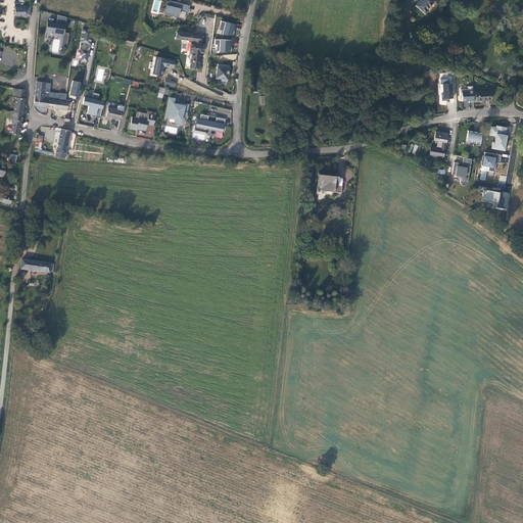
[(189,5),(168,0),(167,0),(167,5),(168,5),(165,12),(178,15),(178,17),(184,19),(186,10),(187,10),(189,5)]
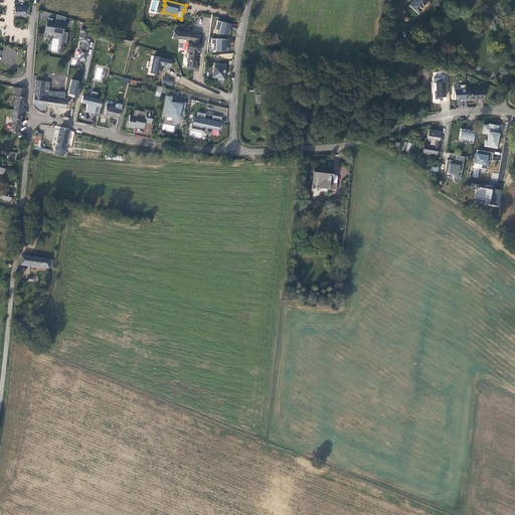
[(428,1),(426,0),(413,0),(408,5),(418,14),(421,10),(420,9),(428,1)]
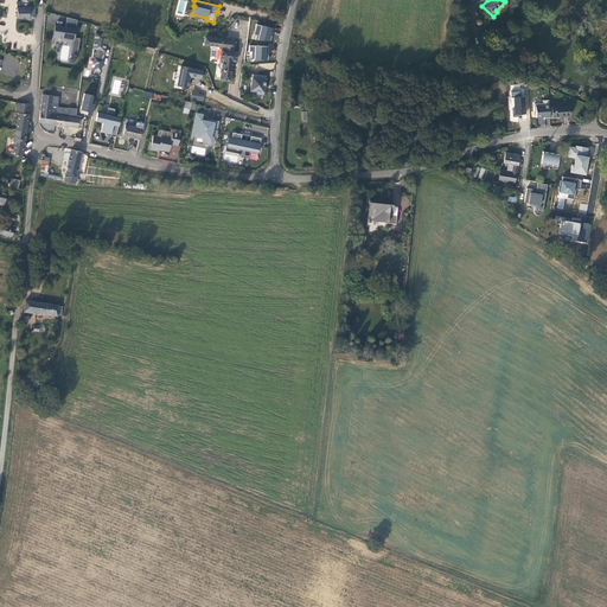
[(18,8),(17,19),(30,18),(34,18),(34,8),(30,8),(18,8)]
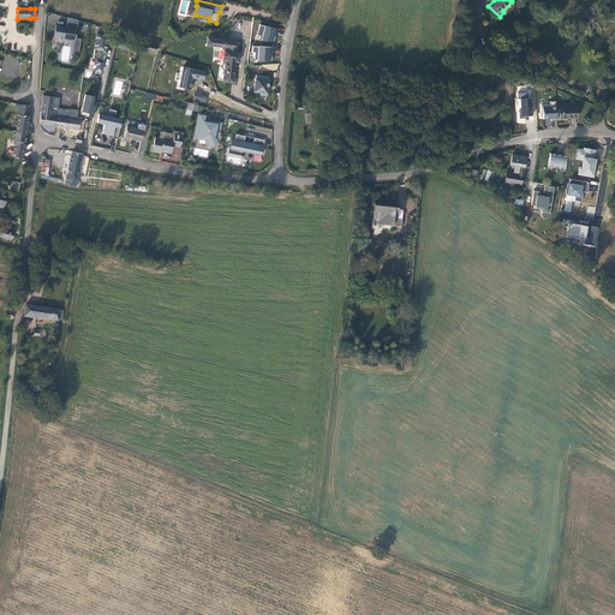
[(0,33),(10,34),(11,17),(10,16),(11,11),(3,10),(1,16),(0,16),(0,19),(0,33)]
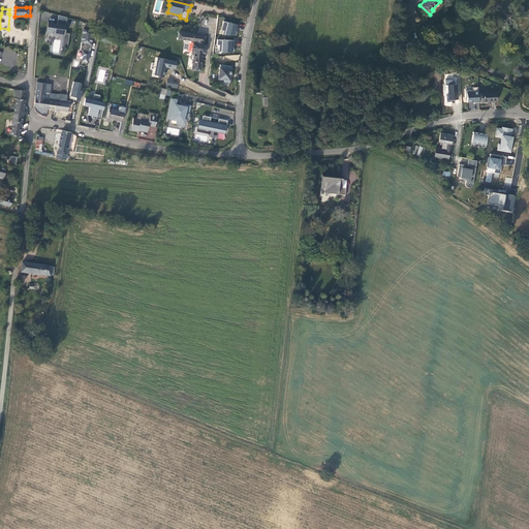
[(67,47),(69,33),(65,33),(67,18),(58,14),(57,25),(53,24),(53,22),(48,22),(47,32),(64,35),(62,45),(67,47)]
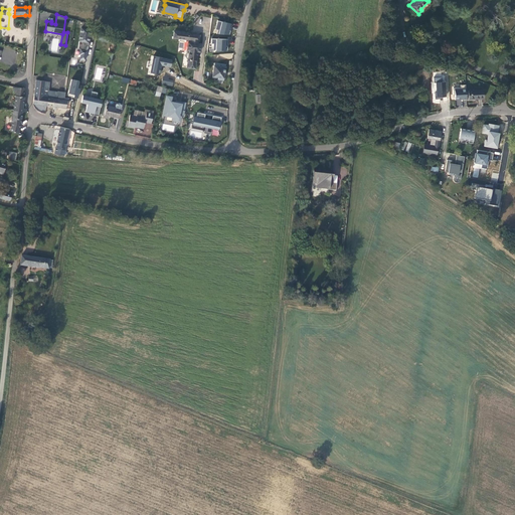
[(230,36),(232,23),(218,21),(215,33),(230,36)]
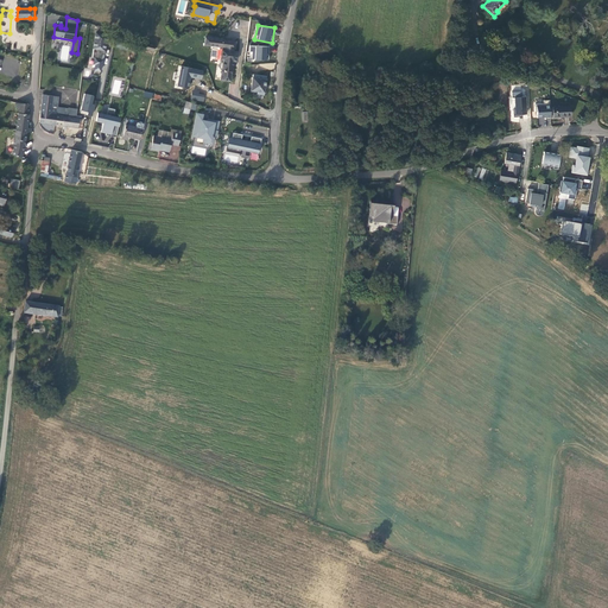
[(96,33),(92,70),(102,71),(107,35),(96,33)]
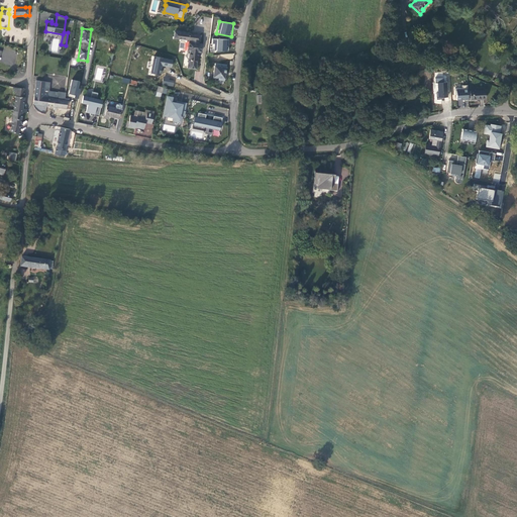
[(189,42),(188,50),(190,50),(188,68),(196,69),(198,52),(201,53),(202,44),(199,43),(200,41),(201,35),(175,32),(174,38),(191,40),(191,42),(189,42)]
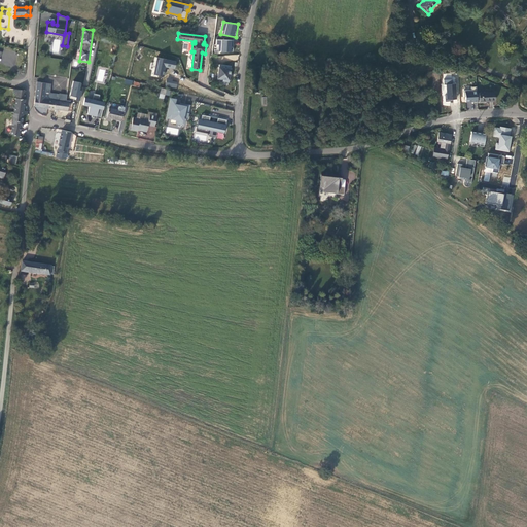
[(234,40),(216,39),(216,53),(233,53),(234,40)]
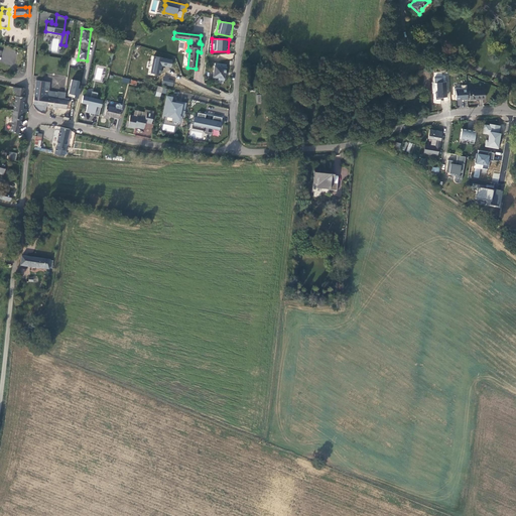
[(159,76),(162,66),(171,68),(173,59),(154,55),(150,73),(159,76)]
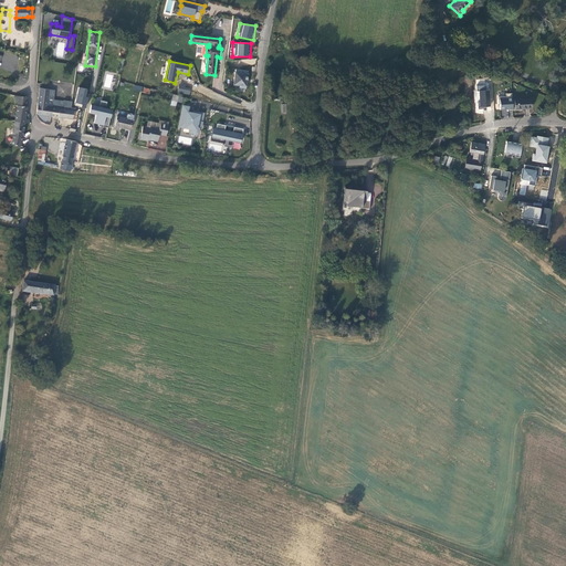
[(236,70),(233,84),(240,85),(239,87),(247,88),(249,71),(236,70)]
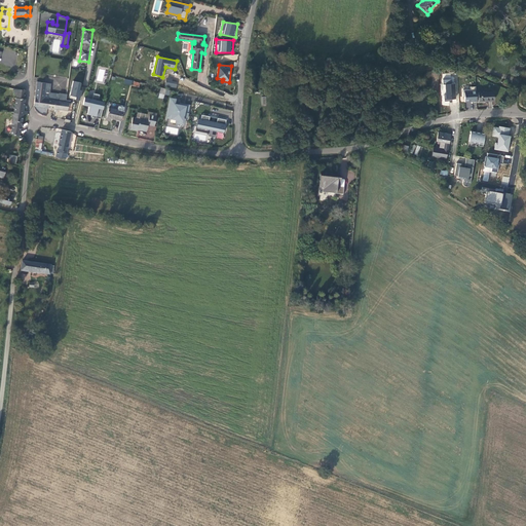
[(53,77),(52,89),(59,89),(59,86),(66,87),(67,78),(53,77)]
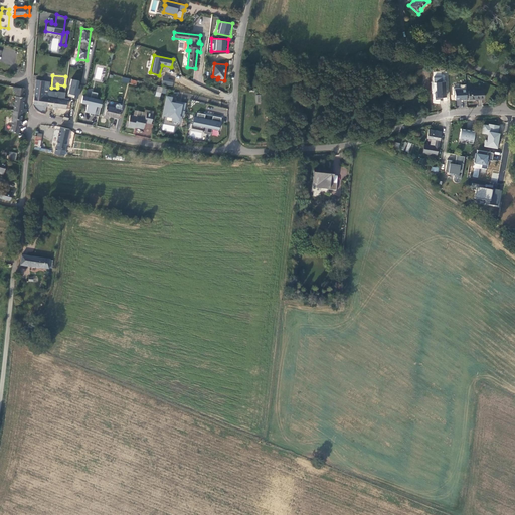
[(163,75),(162,84),(173,86),(174,79),(168,79),(169,76),(163,75)]
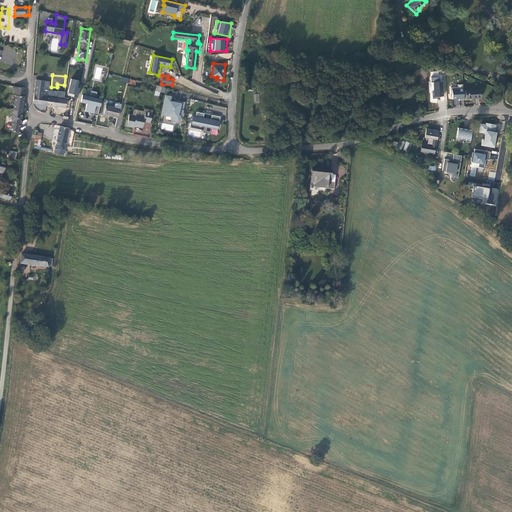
[(439,77),(431,77),(431,82),(433,82),(434,92),(432,92),(432,98),(440,98),(440,96),(443,96),(442,81),(439,82),(439,77)]
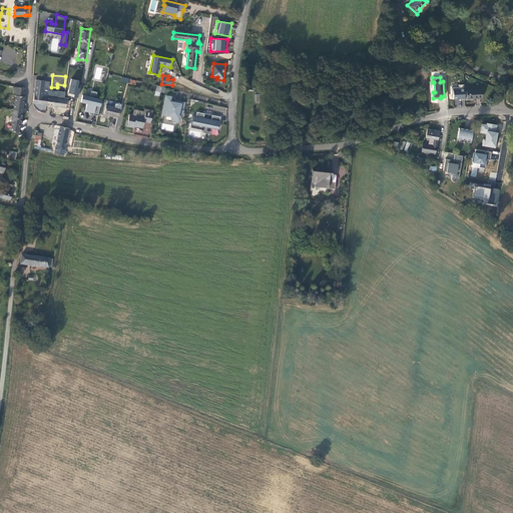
[(56,96),(57,91),(48,90),(47,90),(47,91),(43,90),(45,81),(36,79),(33,103),(46,105),(47,97),(46,96),(47,95),(56,97),(56,96)]
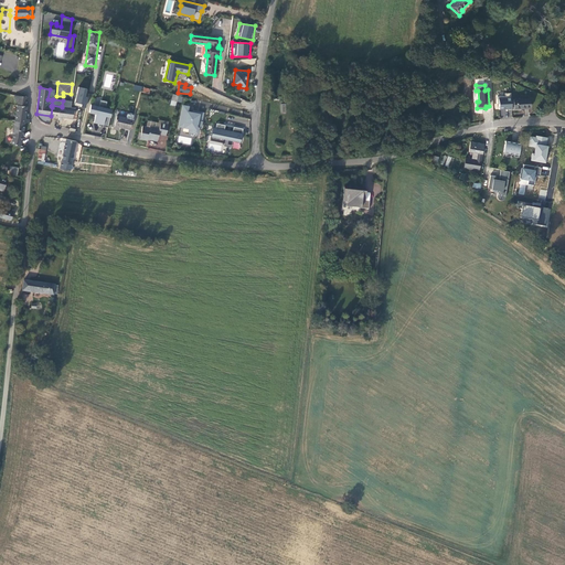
[(511,93),(505,93),(505,96),(498,96),(498,104),(499,104),(499,109),(507,109),(507,112),(512,112),(511,93)]
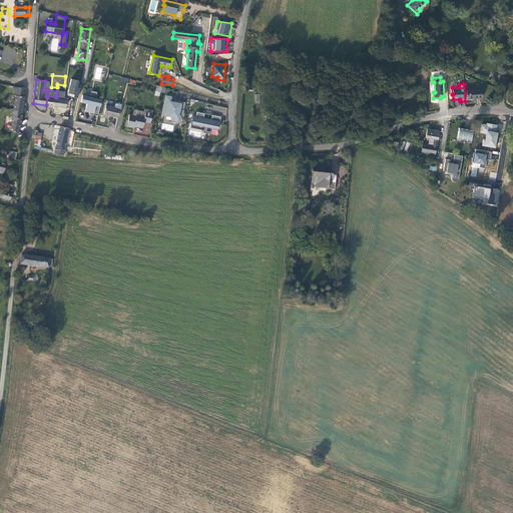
[(13,109),(22,111),(26,112),(26,108),(23,108),(24,96),(23,96),(24,88),(13,86),(13,90),(16,91),(13,109)]
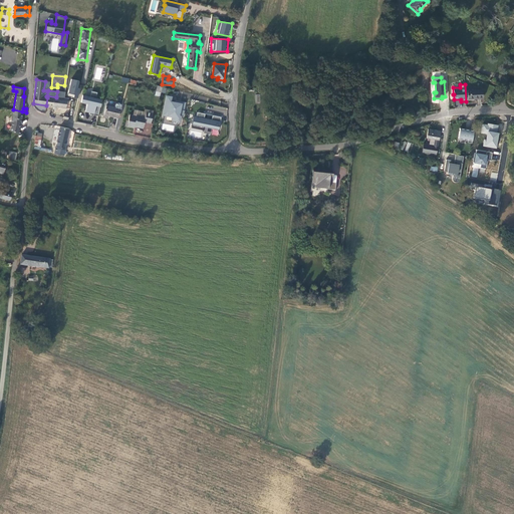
[(468,98),(482,98),(481,89),(468,90),(468,98)]
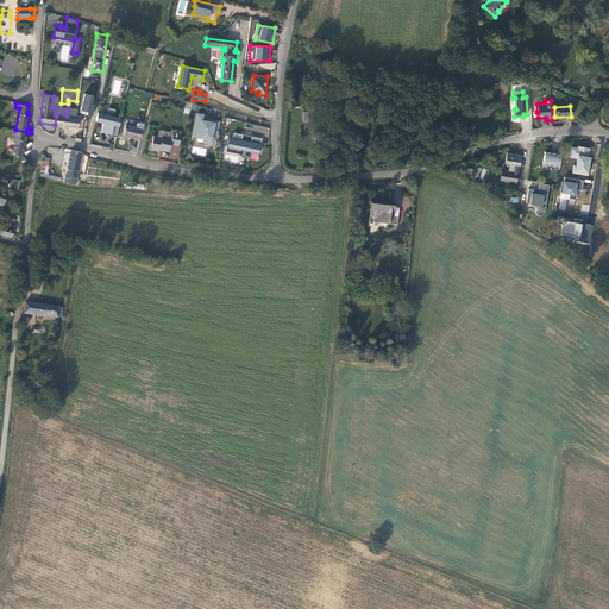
[(107,130),(106,133),(106,135),(117,137),(121,118),(113,117),(115,110),(108,108),(107,114),(102,114),(98,113),(95,121),(102,123),(101,129),(107,130)]
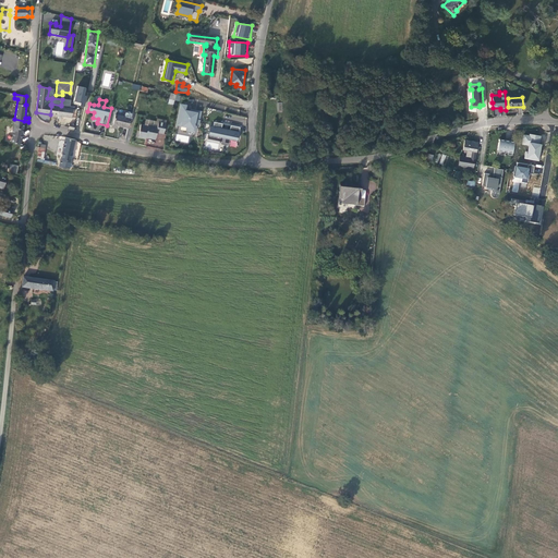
[(195,132),(196,126),(198,126),(201,120),(199,120),(201,112),(191,110),(191,111),(186,110),(187,106),(181,105),(177,124),(187,126),(186,130),(195,132)]
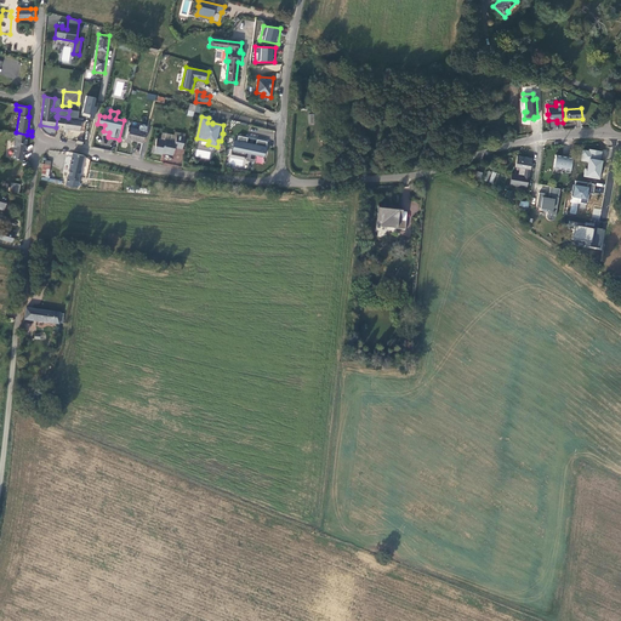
[(64,129),(67,119),(57,118),(56,127),(64,129)]
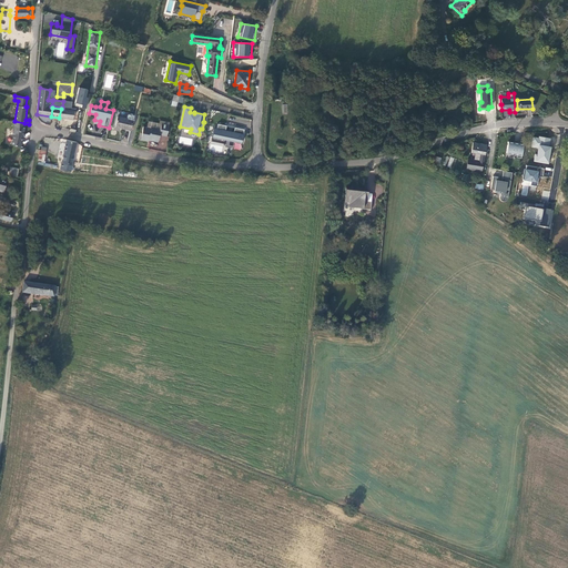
[(59,118),(61,118),(72,120),(81,121),(82,114),(78,114),(78,111),(73,110),(71,110),(61,109),(59,118)]
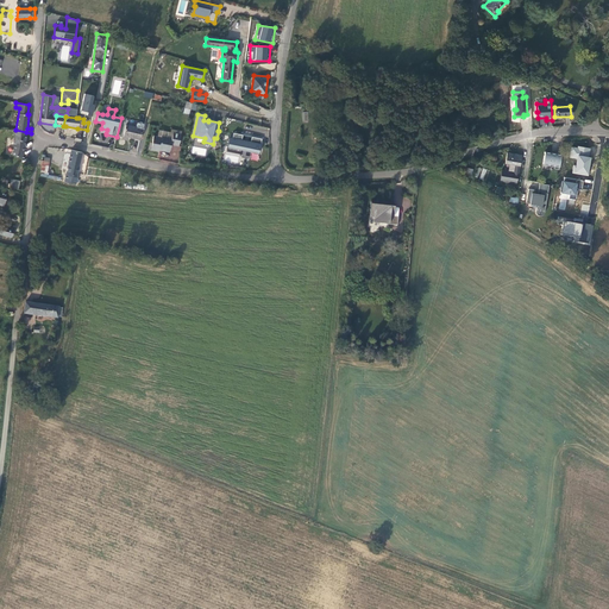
[(126,125),(124,136),(140,139),(144,124),(138,123),(137,127),(126,125)]
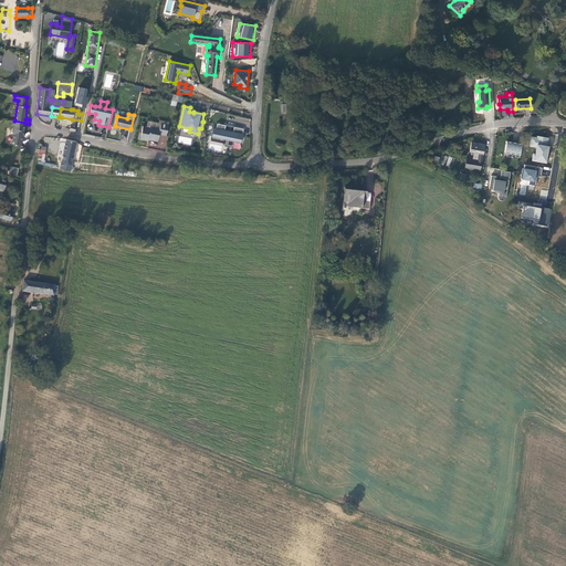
[(24,123),(14,121),(12,135),(13,135),(11,145),(20,146),(22,137),(24,123)]
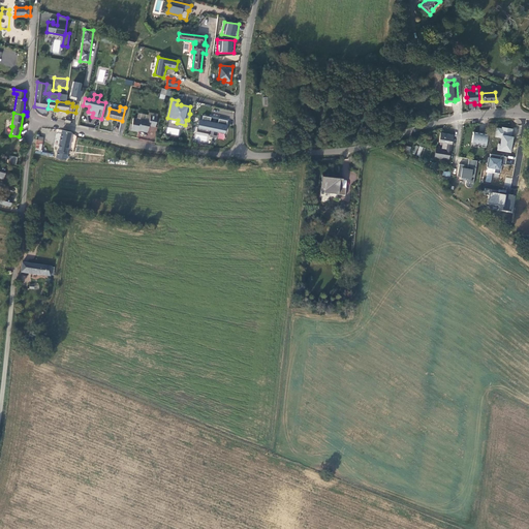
[(139,119),(136,118),(133,118),(132,123),(131,123),(130,129),(138,131),(138,130),(143,131),(145,130),(147,129),(148,127),(149,125),(155,126),(157,117),(150,115),(149,120),(141,118),(139,119)]
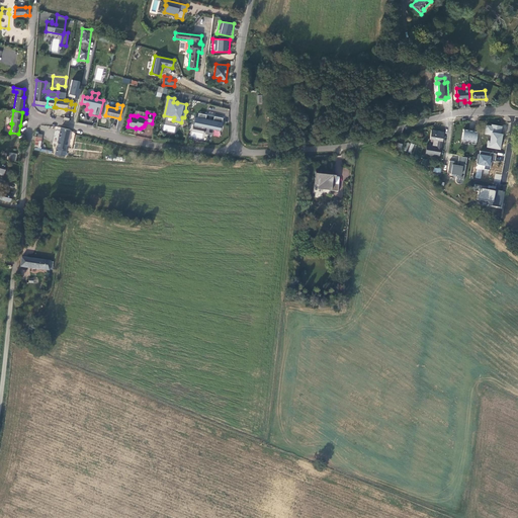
[(206,114),(198,113),(197,117),(195,116),(193,125),(220,131),(223,118),(213,116),(213,120),(205,119),(206,114)]
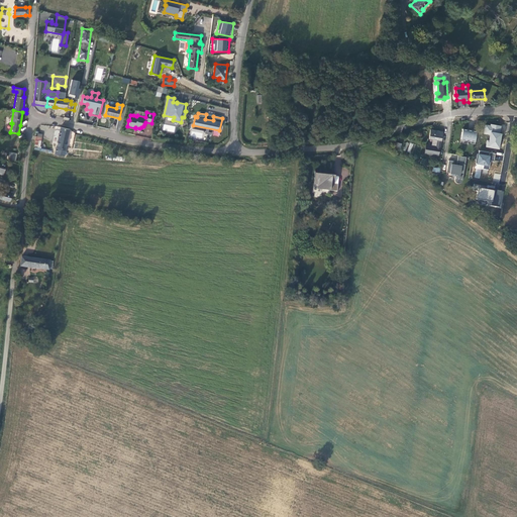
[(501,125),(491,124),(490,125),(485,125),(484,133),(490,134),(489,140),(487,140),(486,146),(499,148),(501,138),(500,138),(501,133),(499,133),(501,125)]
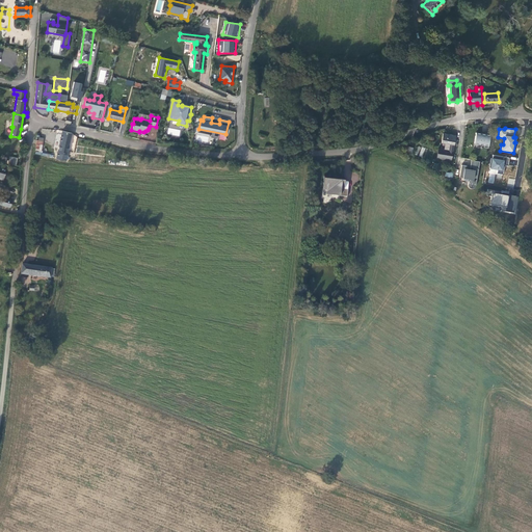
[(56,159),(65,161),(72,133),(62,131),(56,159)]
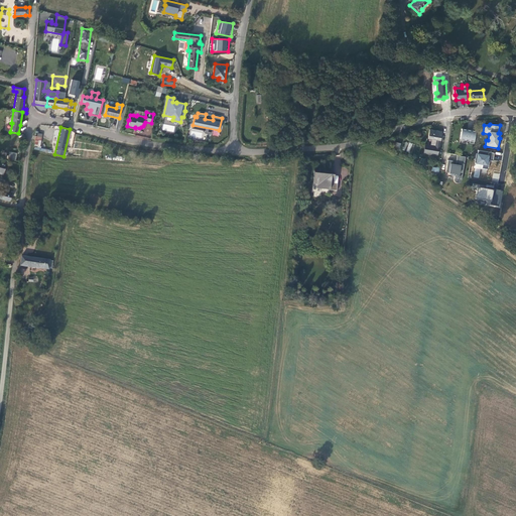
[(476,130),(471,129),(471,130),(462,128),(460,138),(469,140),(469,143),(473,144),(476,130)]
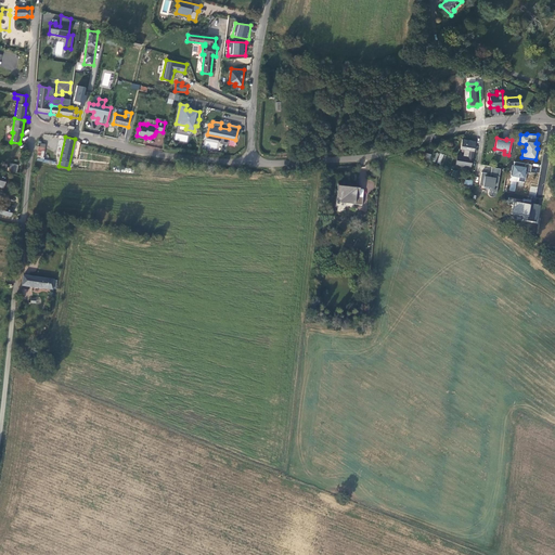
[(455,164),(470,166),(475,141),(462,139),(461,149),(469,151),(468,157),(457,155),(455,164)]
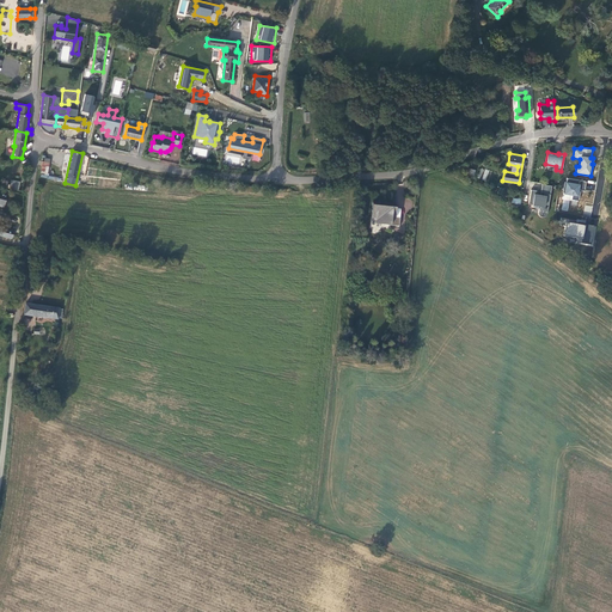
[(53,179),(53,177),(47,176),(50,159),(44,158),(44,163),(42,161),(41,165),(42,165),(41,177),(53,179)]
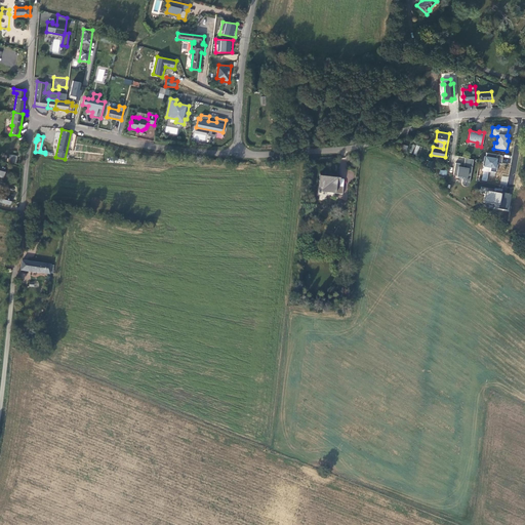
[(417,145),(413,154),(418,156),(422,147),(417,145)]
